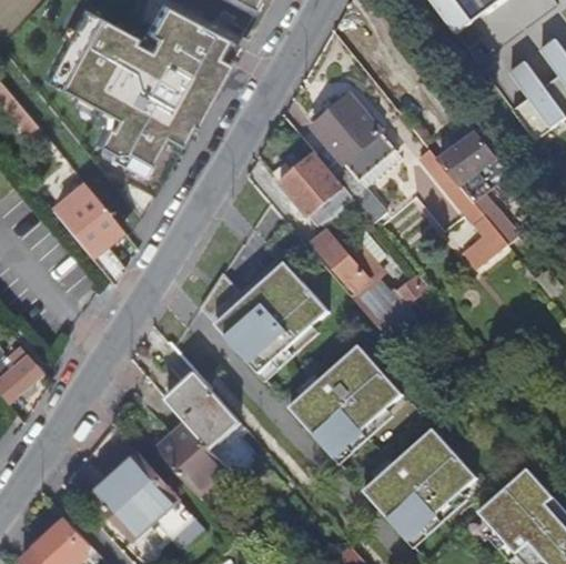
[(150,34),(80,4),(48,79),(115,108),(97,150),(165,179),(221,51),(218,50),(228,27),(164,0),(150,34)]
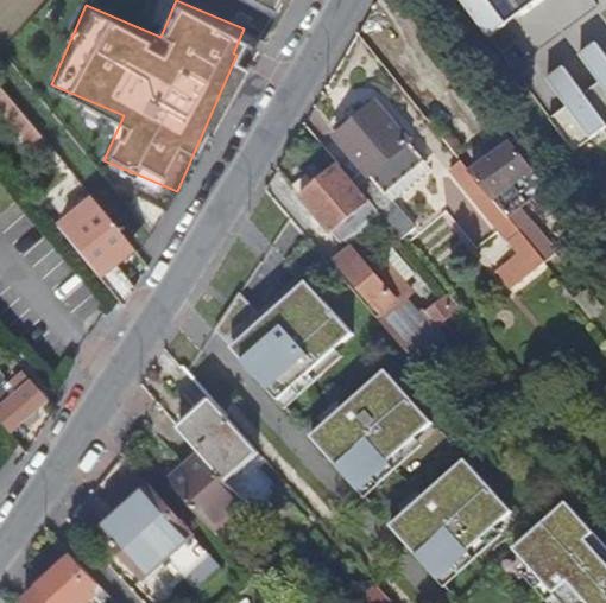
[(461,0),(486,33),(504,20),(490,0),(507,0),(518,14),(537,0),(461,0)]
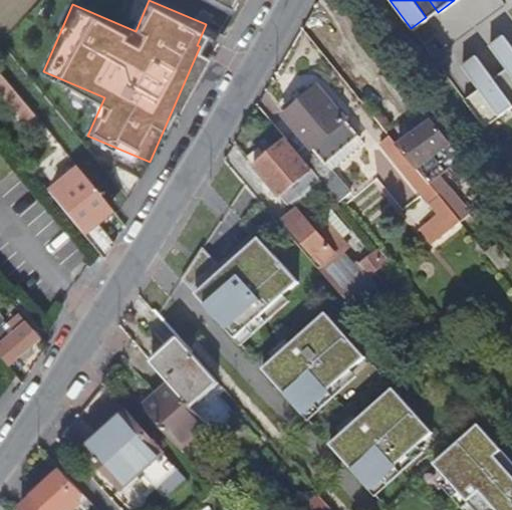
[(484,126),(511,104),(511,45),(503,33),(489,44),(506,66),(492,77),(475,55),(460,66),(477,88),(463,98),(484,126)]
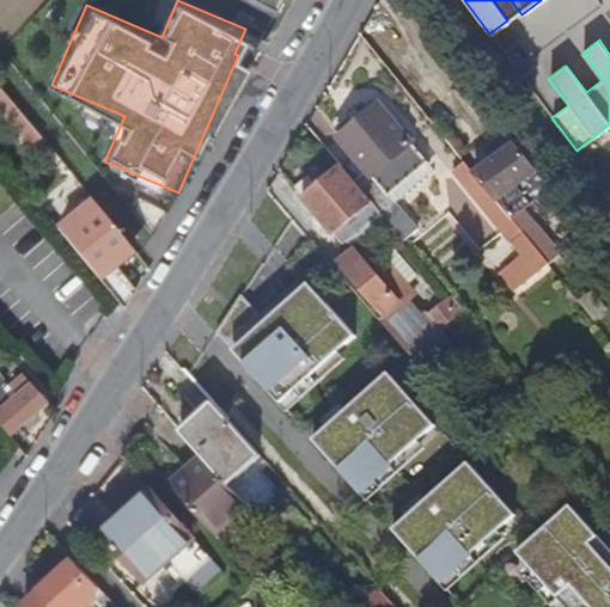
[(30,122),(0,85),(0,108),(22,134),(31,126),(30,122)]
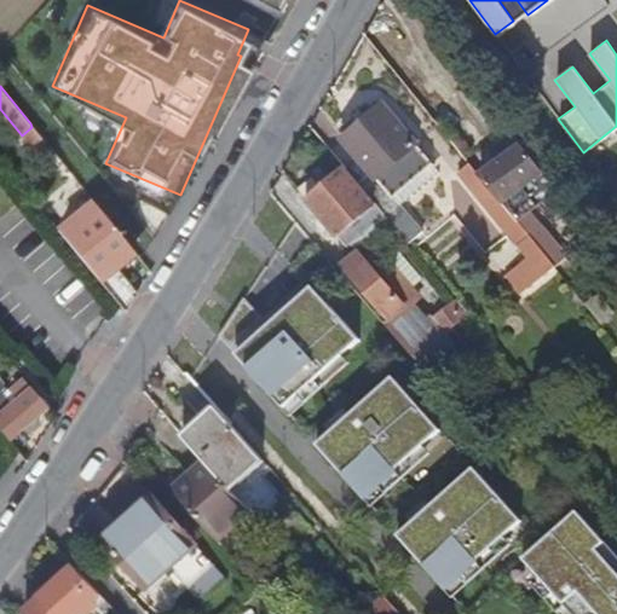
[(390,193),(424,166),(428,162),(411,143),(416,138),(405,125),(401,128),(380,104),(341,137),(379,181),(365,192),(373,202),(381,212),(396,229),(405,242),(420,230),(397,203),(390,193)]
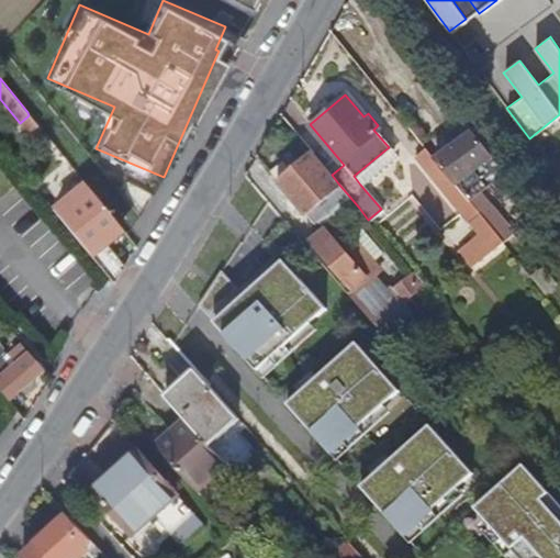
[(34,121),(29,115),(20,123),(24,129),(34,121)]
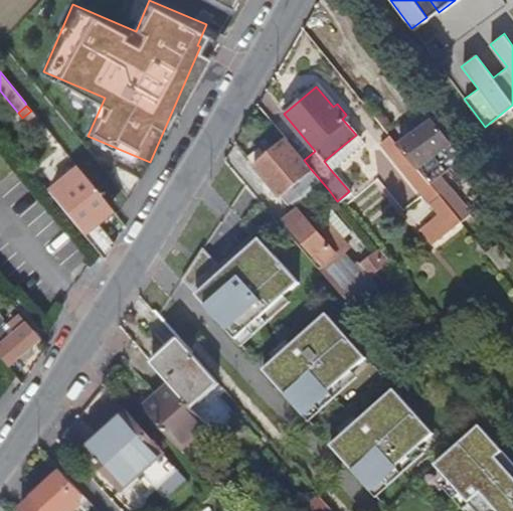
[(387,133),(379,139),(438,210),(418,226),(431,241),(468,211),(437,173),(459,155),(430,118),(396,144),(387,133)]
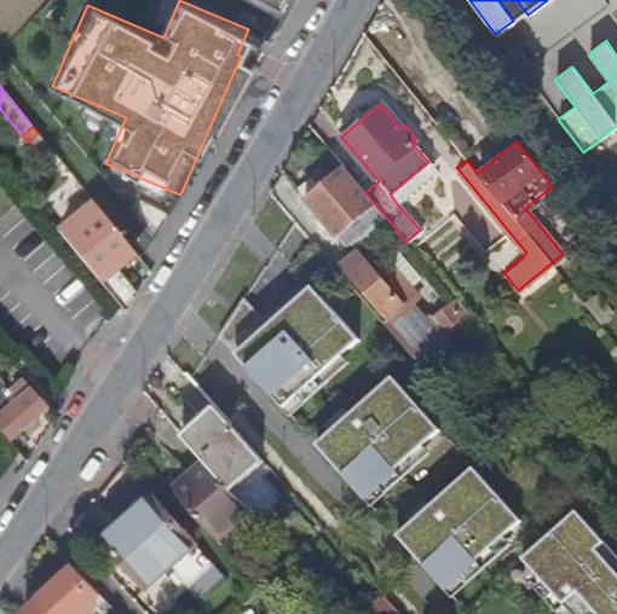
[(334,235),(373,202),(365,192),(364,193),(340,166),(317,185),(310,175),(297,187),(334,235)]
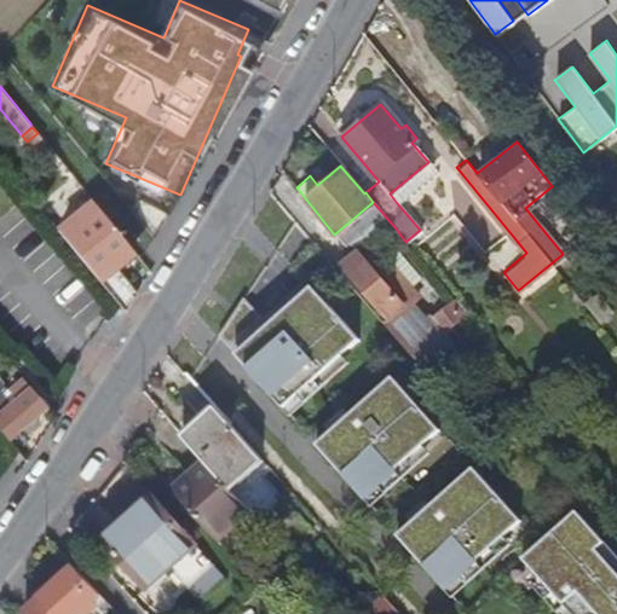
[(397,203),(431,174),(424,166),(390,193),(397,203)]
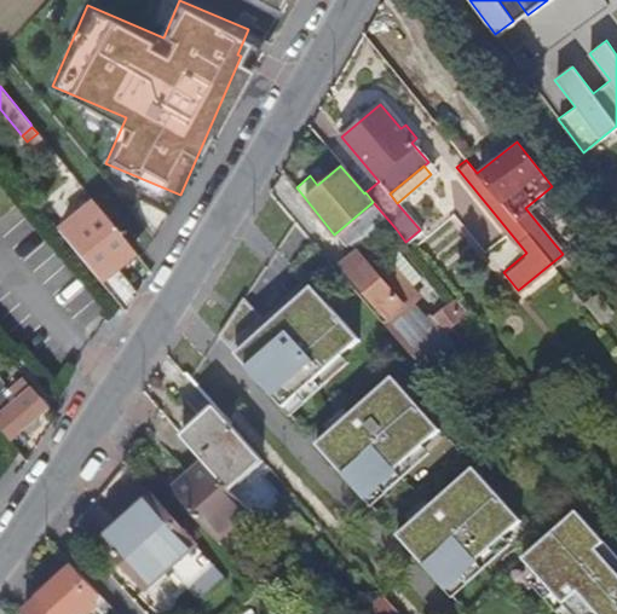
[(130,243),(90,195),(55,224),(122,305),(134,285),(113,260),(130,243)]
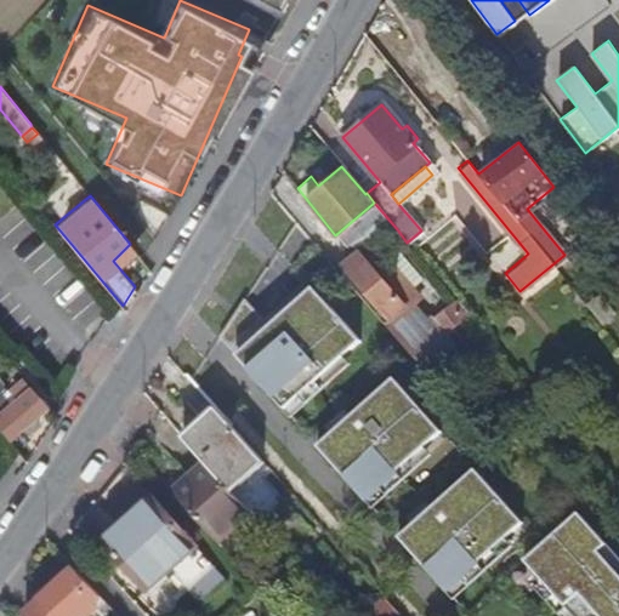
[(344,245),(382,212),(374,203),(335,235),(344,245)]
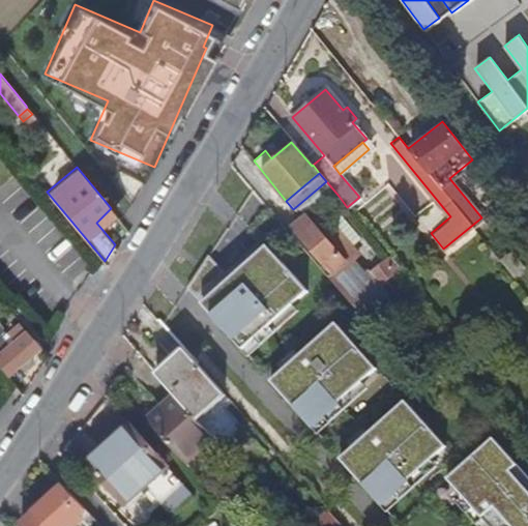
[(345,247),(353,240),(330,212),(321,221),(345,247)]
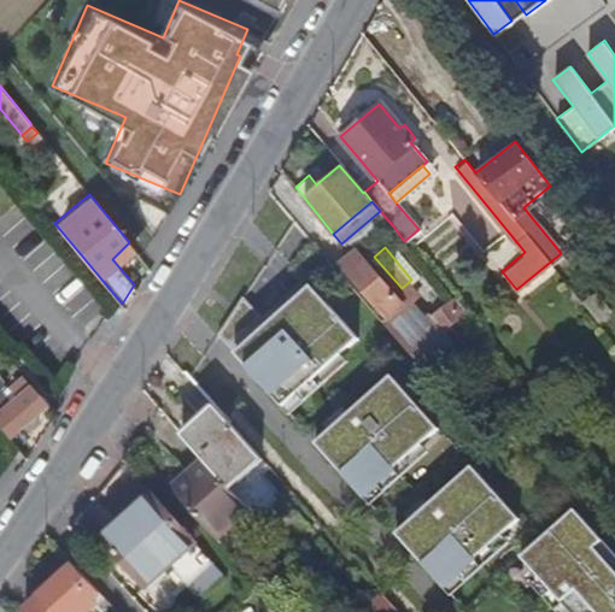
[(420,316),(415,321),(399,302),(408,295),(402,288),(374,257),(368,249),(359,257),(353,251),(339,262),(385,316),(426,364),(451,343),(440,330),(463,311),(450,295),(422,318),(420,316)]
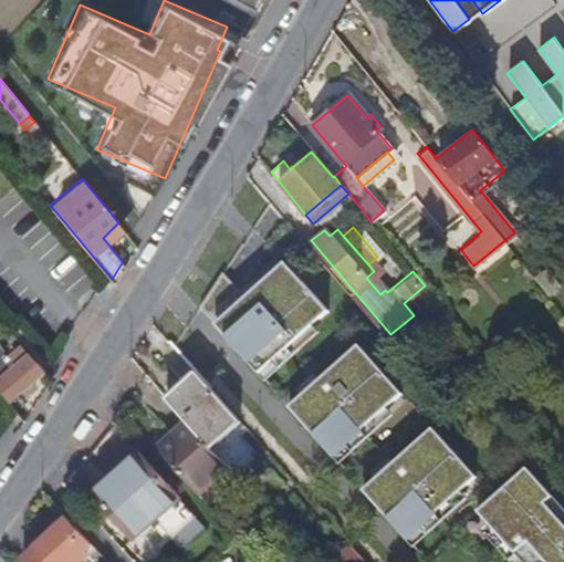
[(282,259),(212,322),(256,371),(325,309),(282,259)]
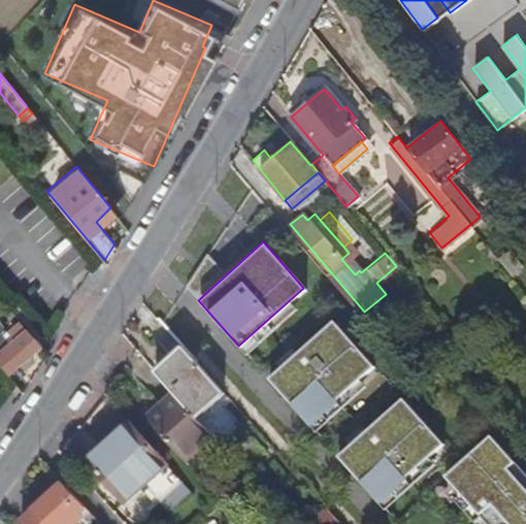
[(206,252),(184,284),(193,294),(221,269),(206,252)]
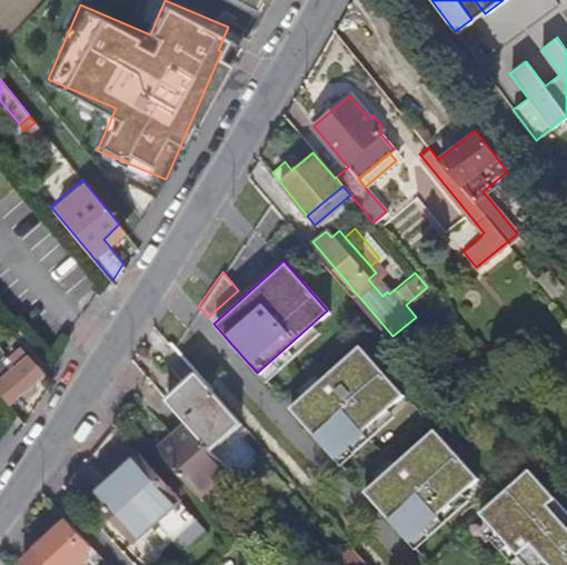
[(393,336),(355,291),(351,295),(389,339),(393,336)]
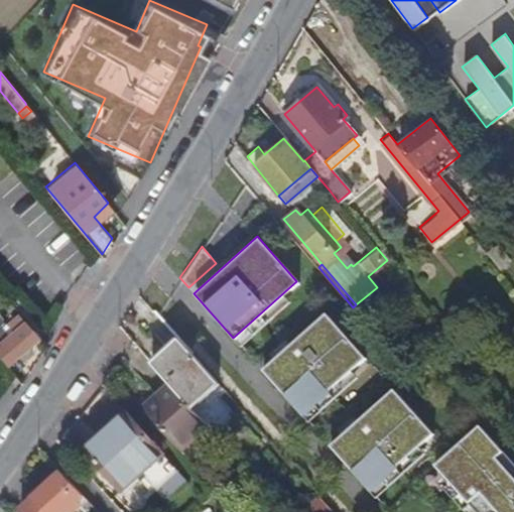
[(0,357),(4,361),(35,335),(15,311),(0,323),(0,357)]
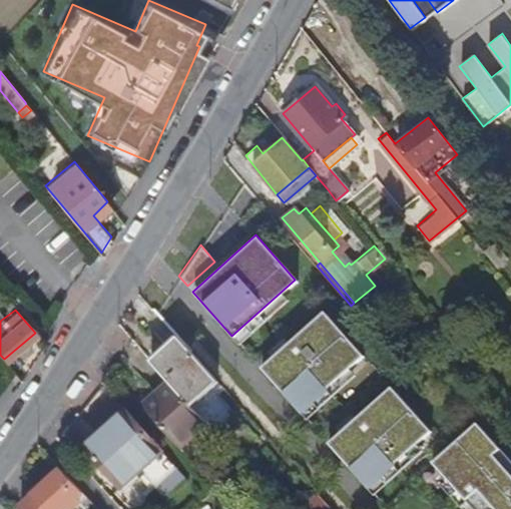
[(322,310),(260,366),(299,411),(362,354),(322,310)]
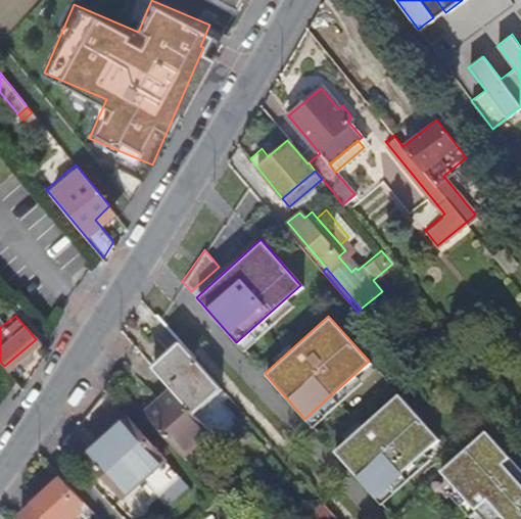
[(191,412),(219,387),(191,357),(178,342),(150,366),(170,387),(191,412)]
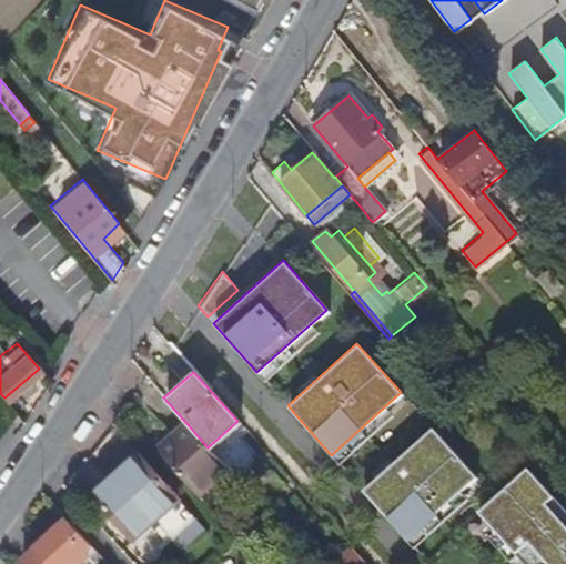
[(192,491),(222,464),(208,447),(184,421),(169,434),(171,437),(155,451),(192,491)]
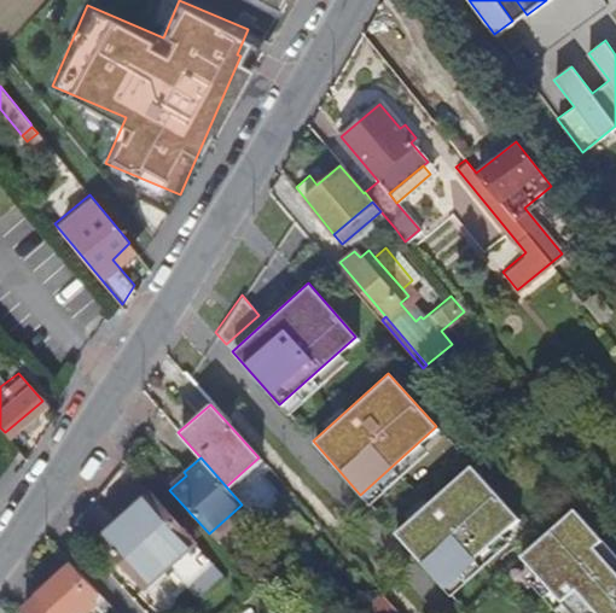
[(261,460),(233,483),(256,511),(284,488),(261,460)]
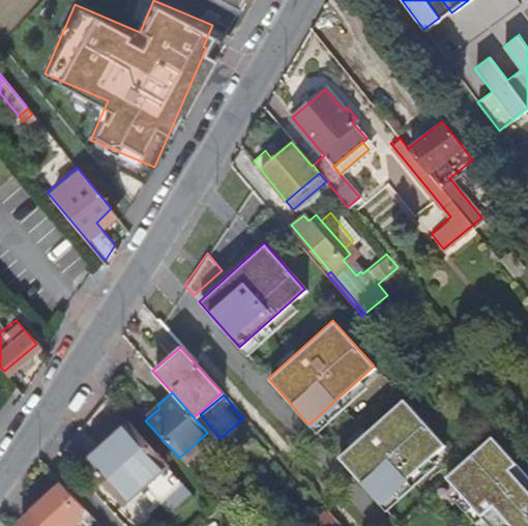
[(403,398),(338,456),(378,502),(443,444),(403,398)]
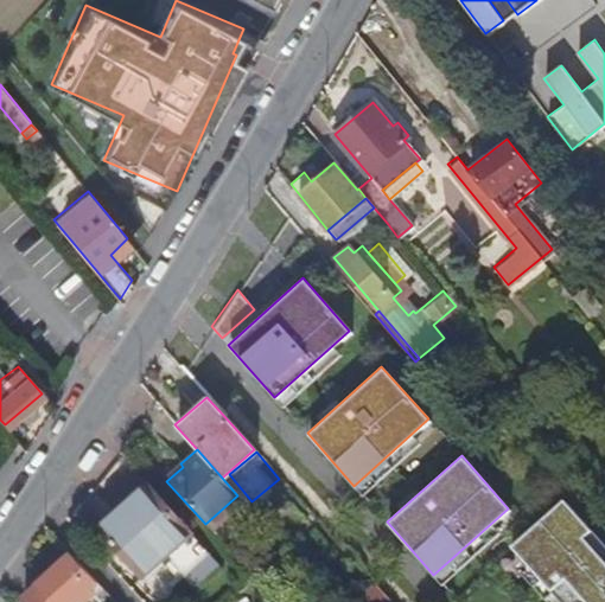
[(189,530),(146,484),(99,527),(140,574),(163,555),(189,530)]
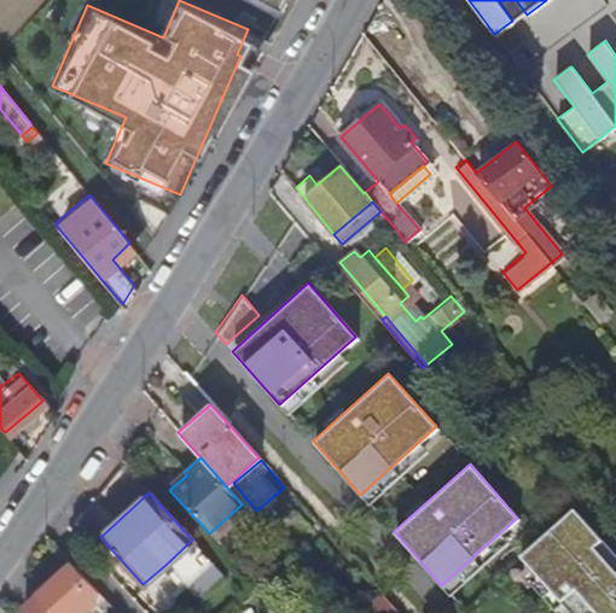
[(615,612),(615,553),(574,506),(521,554),(574,612),(615,612)]
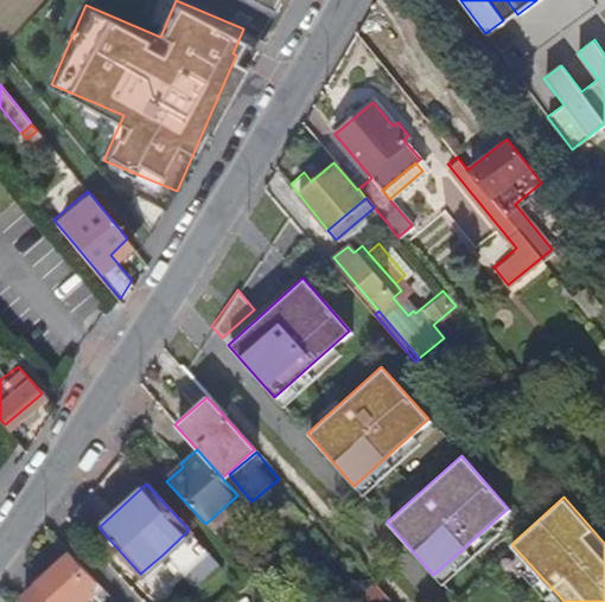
[(189,530),(163,555),(185,580),(211,556),(189,530)]
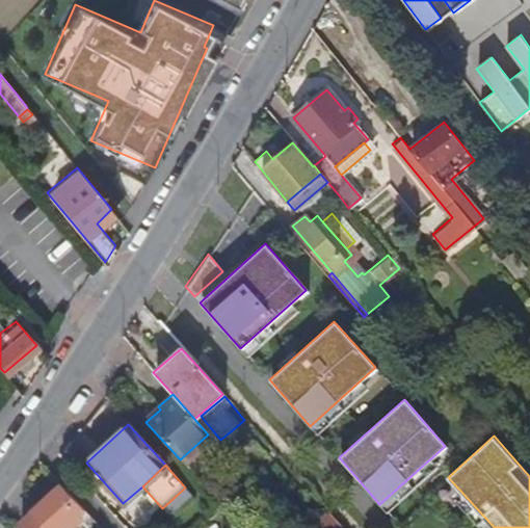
[(64,527),(70,527),(79,520),(84,526),(85,527),(93,520),(59,484),(19,524),(22,527),(63,527),(64,527)]
